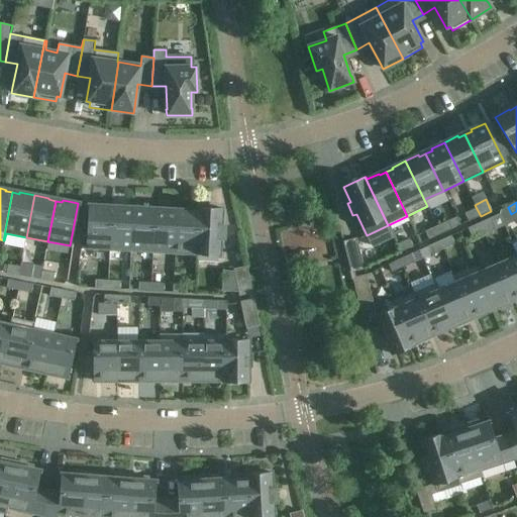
[(109,249),(112,208),(105,208),(105,206),(89,205),(87,248),(109,249)]
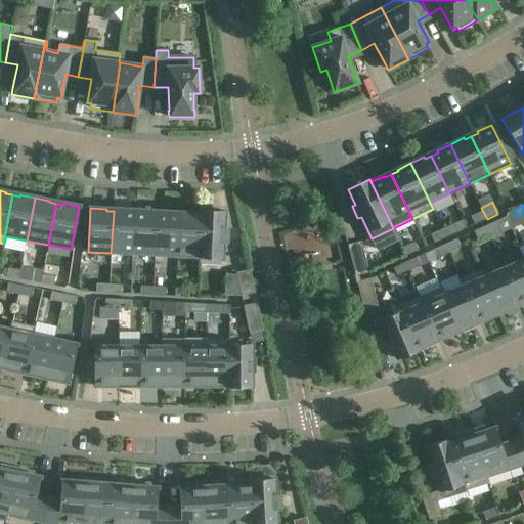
[(487,219),(481,208),(482,211),(471,217),(475,224),(487,219)]
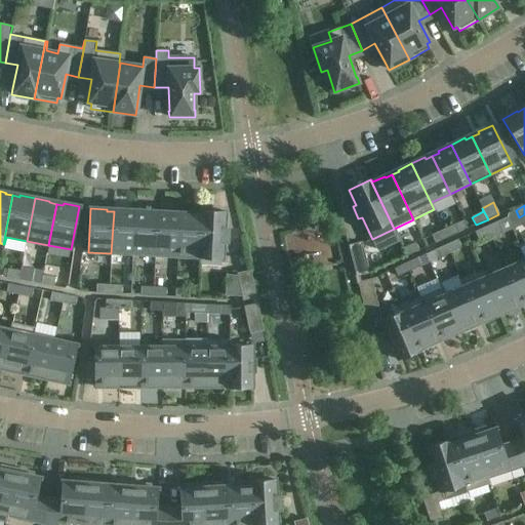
[(114,211),(111,253),(133,254),(135,210),(121,210),(120,211),(114,211)]
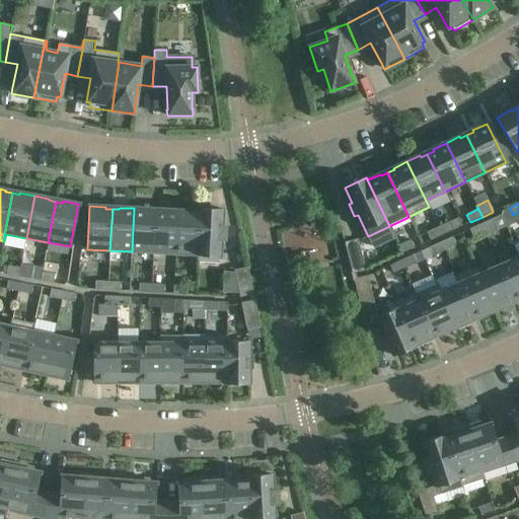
[(134,208),(132,251),(153,252),(156,211),(149,211),(149,209),(134,208)]
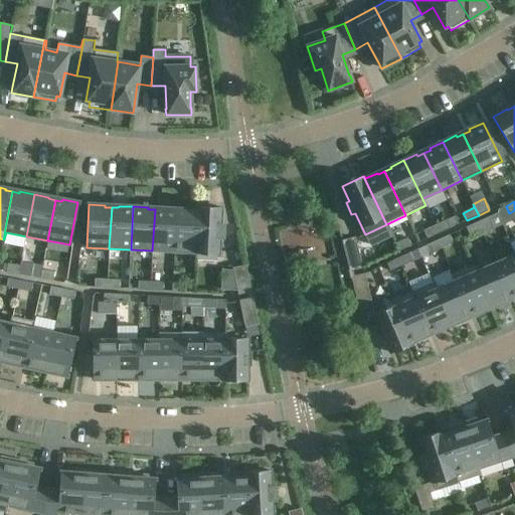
[(176,209),(174,251),(196,253),(198,207),(197,207),(197,212),(191,211),(191,210),(176,209)]
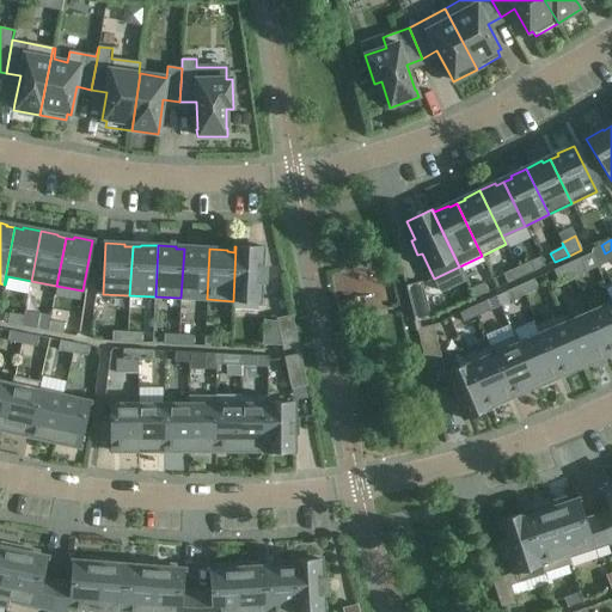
[(236,246),(233,301),(259,303),(261,283),(265,283),(267,268),(262,267),(263,248),(236,246)]
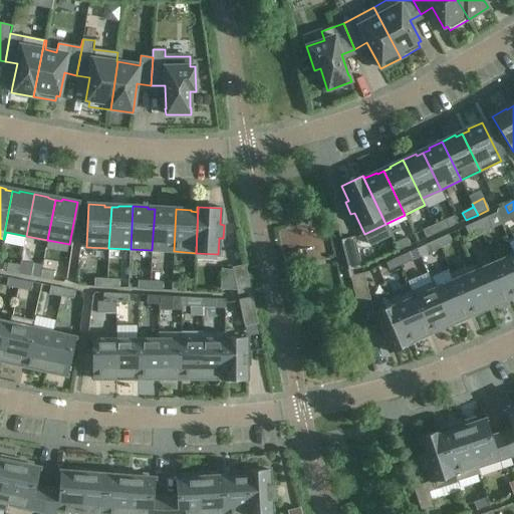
[(155,209),(152,250),(174,251),(176,209),(162,208),(162,210),(155,209)]
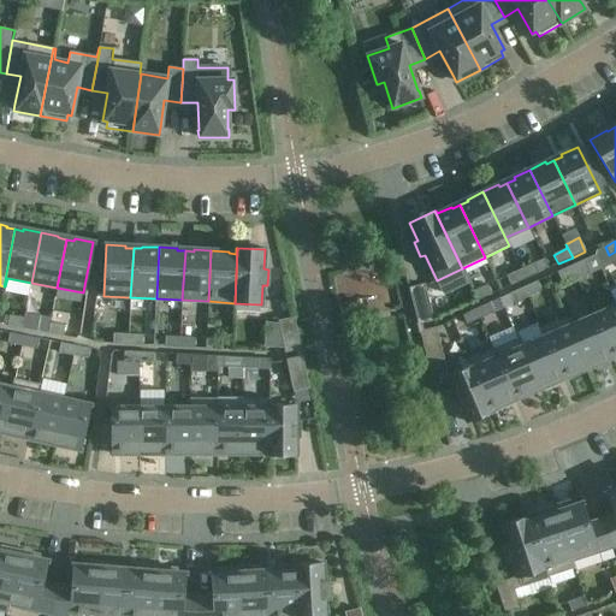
[(591,273),(588,270),(585,260),(570,266),(578,280),(591,273)]
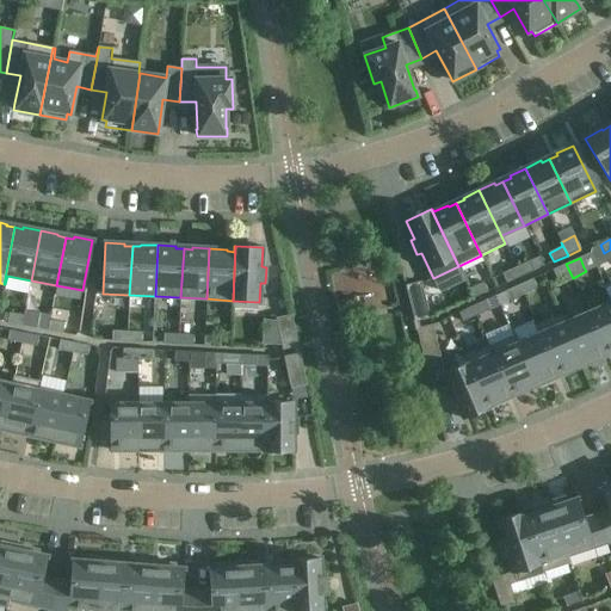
[(516,267),(519,277),(534,271),(530,261),(516,267)]
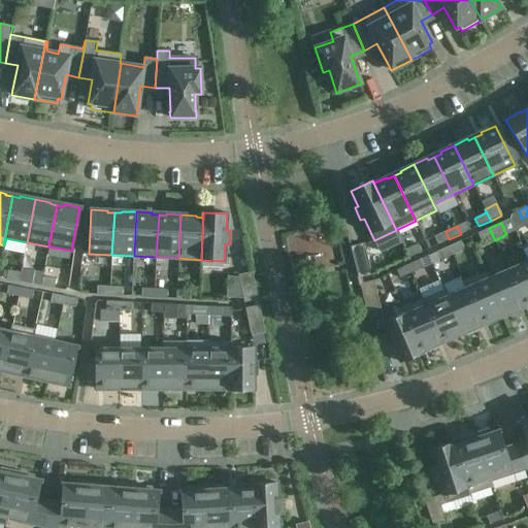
[(495,240),(489,228),(477,233),(483,245),(495,240)]
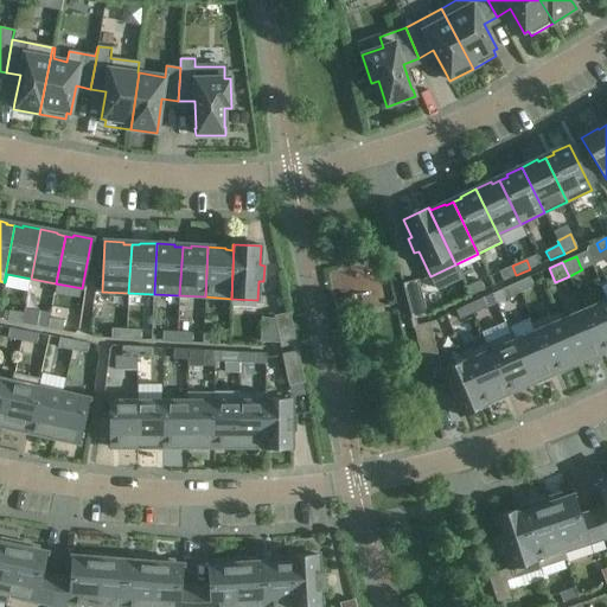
[(516,275),(512,266),(499,272),(503,281),(516,275)]
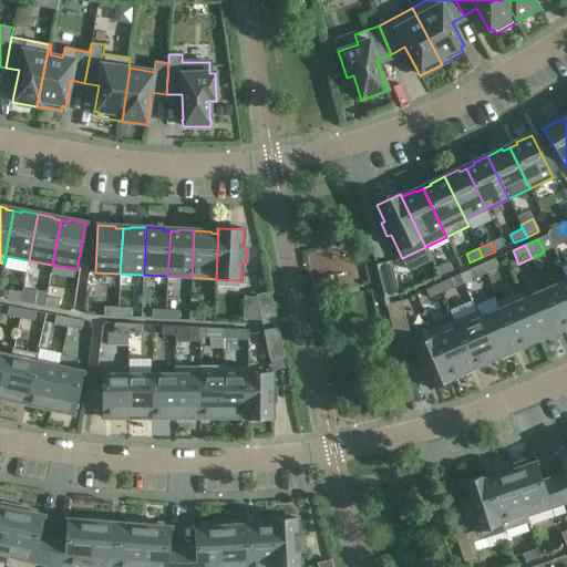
[(482,265),(485,274),(498,268),(494,259),(482,265)]
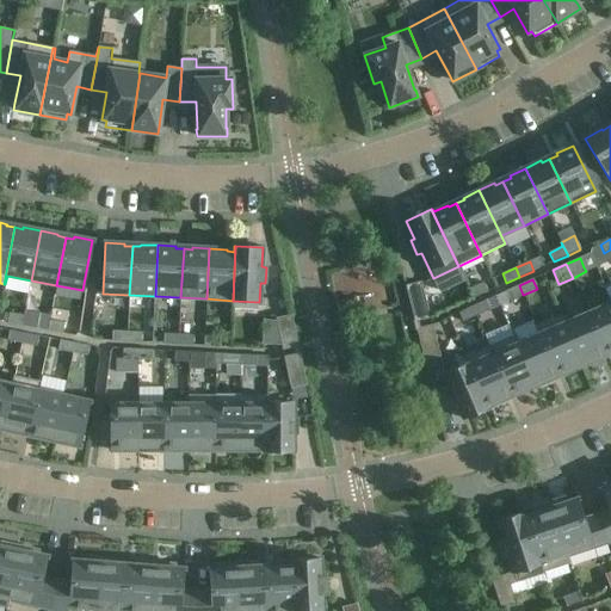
[(421,283),(406,287),(414,322),(430,318),(421,283)]
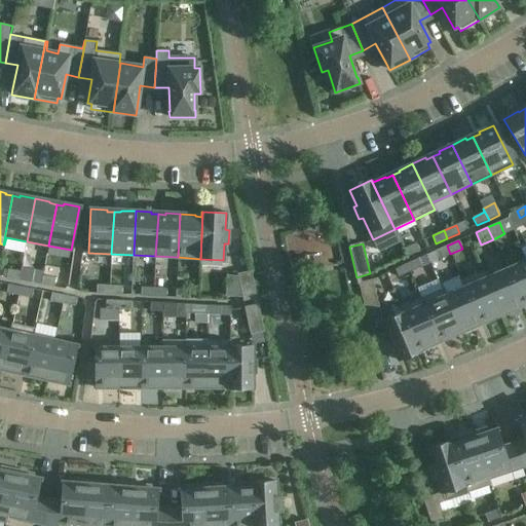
[(404,249),(407,257),(419,252),(416,243),(404,249)]
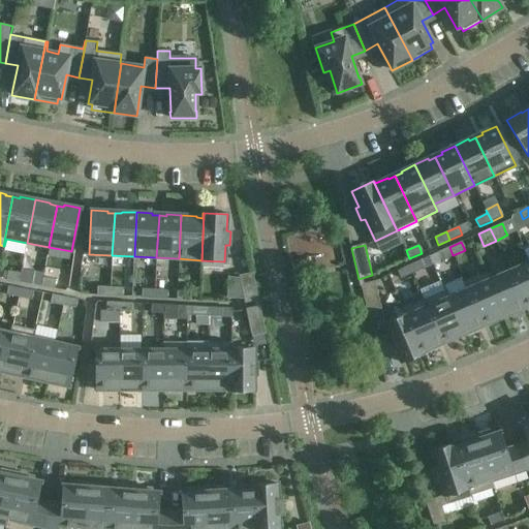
[(453,255),(449,247),(437,252),(441,260),(453,255)]
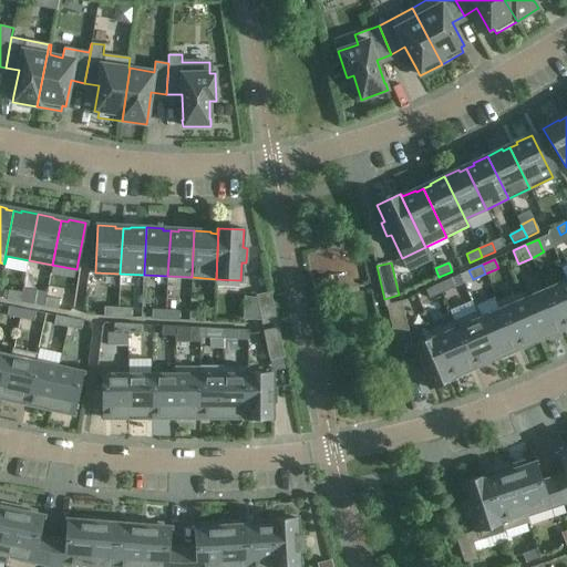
[(439,285),(442,294),(455,288),(451,279),(439,285)]
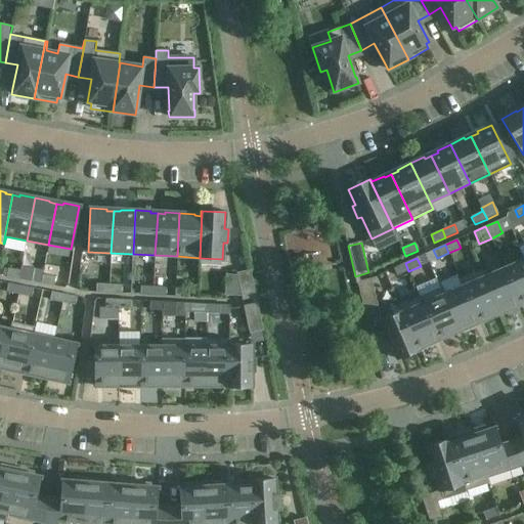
[(523,303),(523,260),(504,268),(520,305),(523,303)]
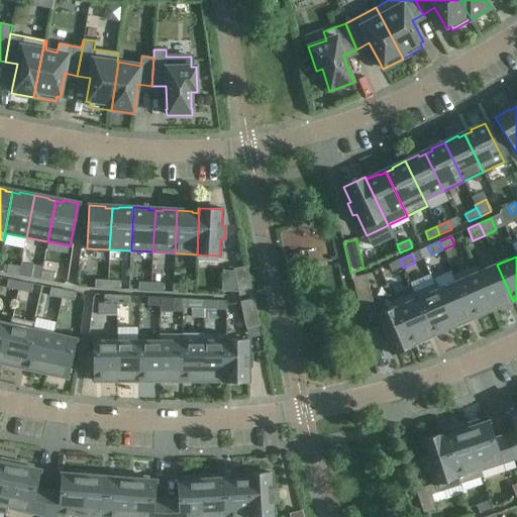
[(403,268),(400,260),(388,265),(392,273),(403,268)]
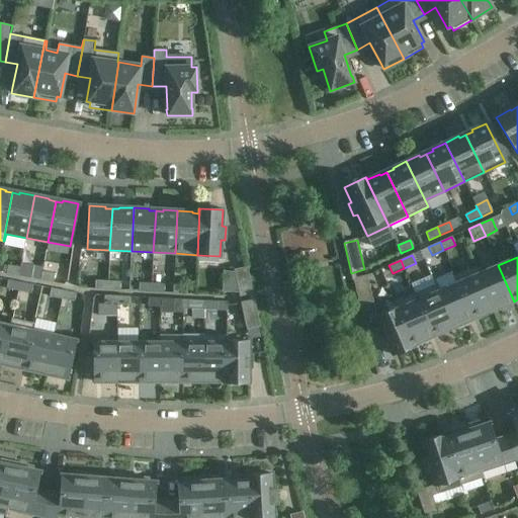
[(21,263),(20,268),(18,276),(31,279),(33,266),(21,263)]
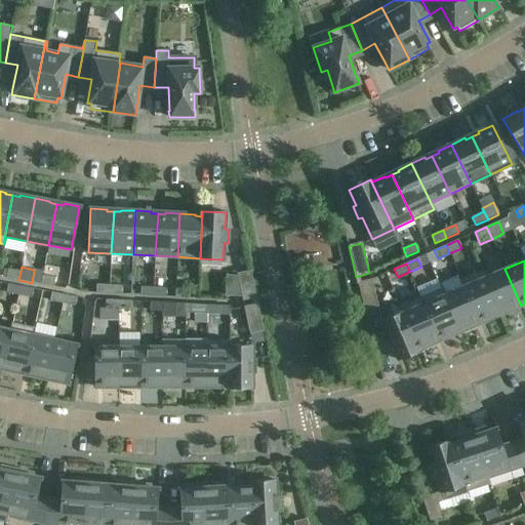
[(6,278),(18,280),(21,272),(8,269),(6,278)]
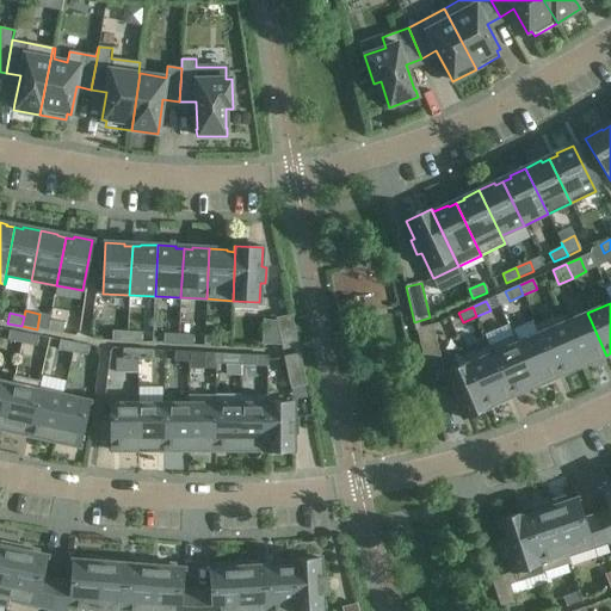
[(606,356),(587,313),(565,323),(561,315),(560,315),(582,366),(606,356)]
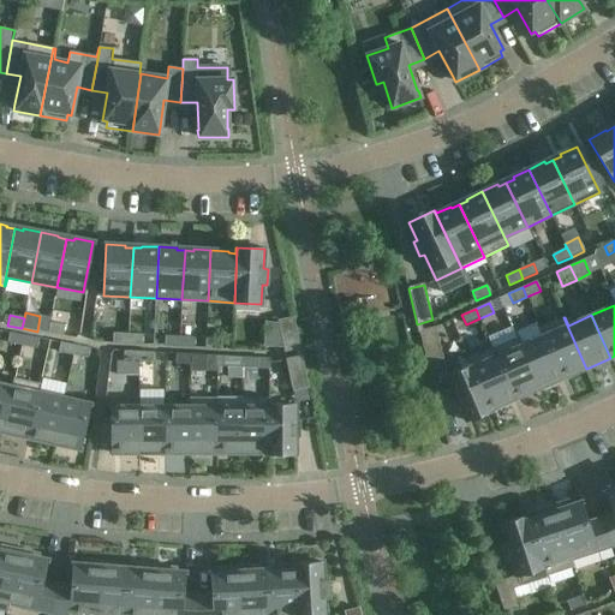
[(586,369),(563,317),(539,328),(562,380),(586,369)]
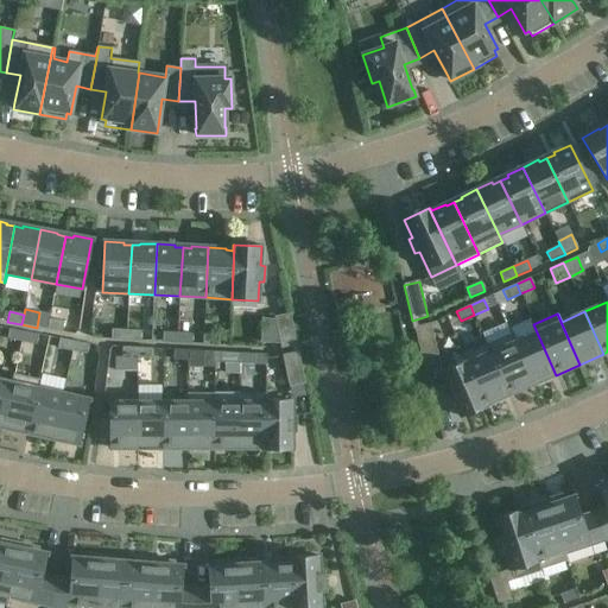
[(282,348),(296,344),(290,315),(274,318),(282,348)]
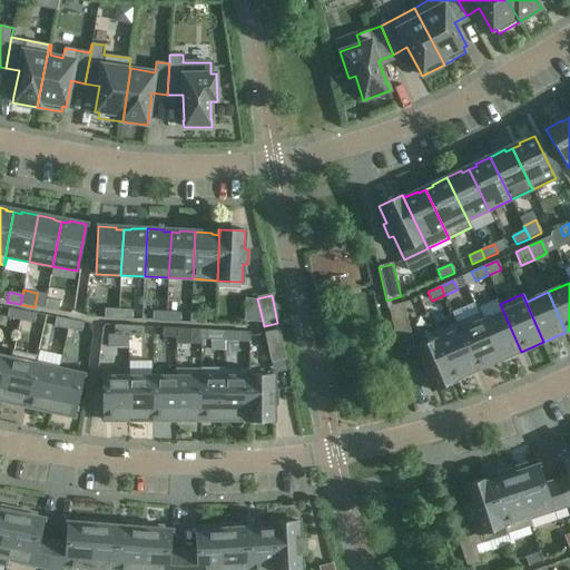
[(521,352),(500,304),(497,298),(478,307),(480,313),(479,314),(499,361),(521,352)]
